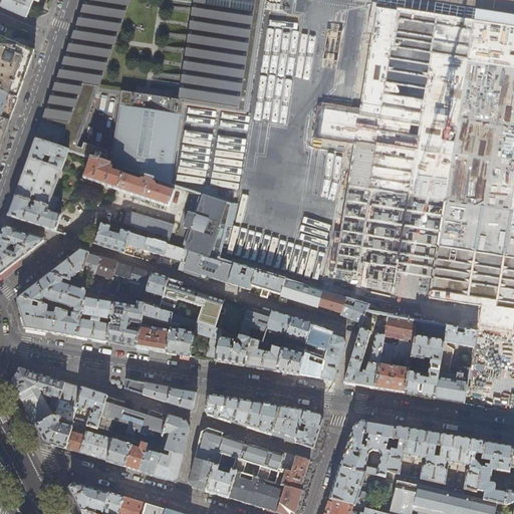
[(16,0),(3,0),(1,7),(14,13),(25,18),(33,0),(32,0),(21,0),(20,3),(18,2),(16,1),(16,0)]
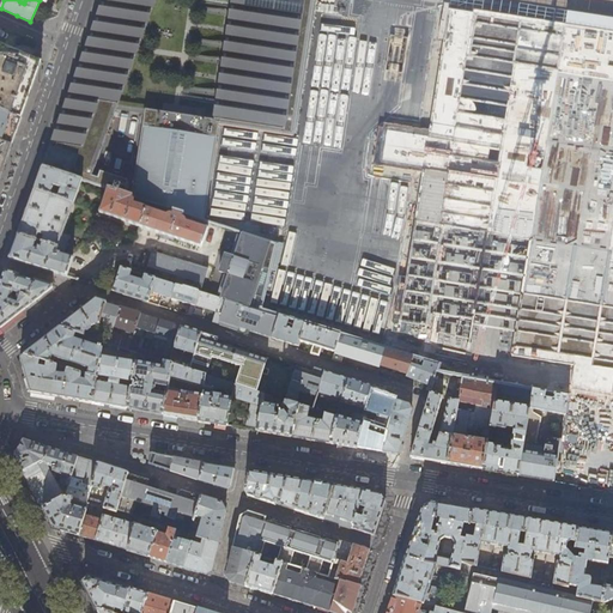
[(230,0),(225,38),(214,120),(213,125),(219,125),(293,138),(314,0),(103,0),(101,6),(93,26),(85,52),(56,131),(50,146),(78,156),(77,159),(73,171),(92,177),(96,167),(146,25),(155,0),(230,0)]
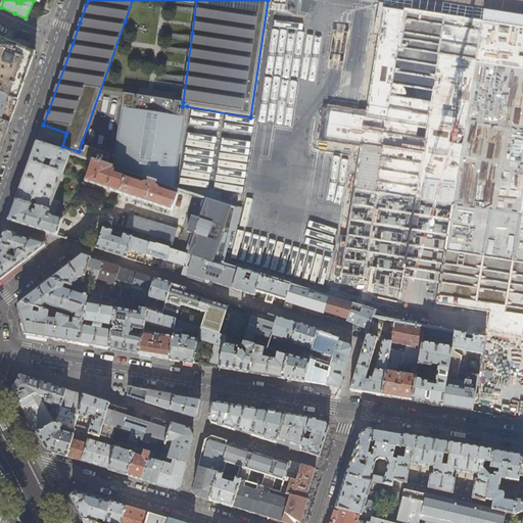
[(0,94),(17,102),(27,77),(35,54),(35,53),(0,38),(0,94)]
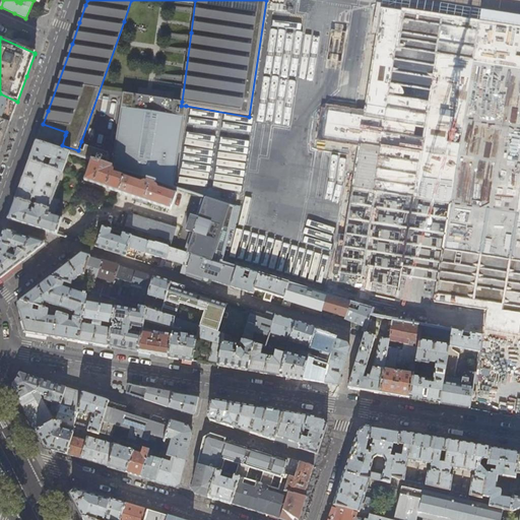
[(122,92),(120,107),(113,156),(112,167),(146,179),(155,181),(172,187),(174,180),(185,117),(186,106),(181,106),(182,102),(122,92)]
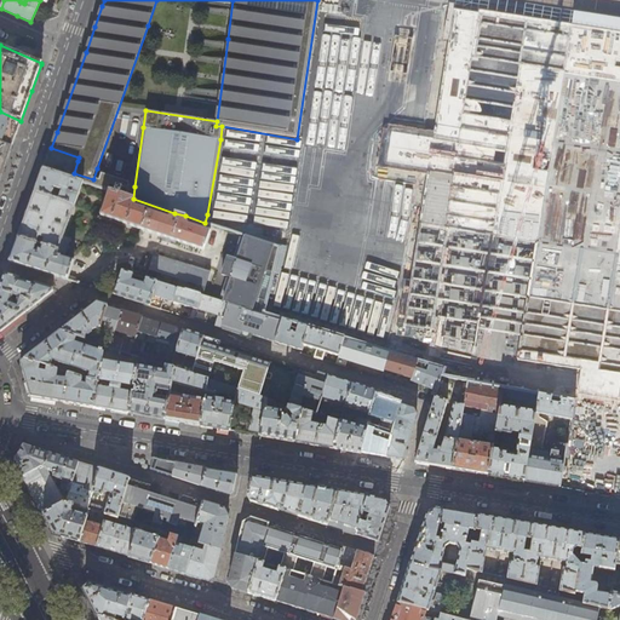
[(0,142),(11,148),(16,135),(21,121),(0,112),(0,142)]
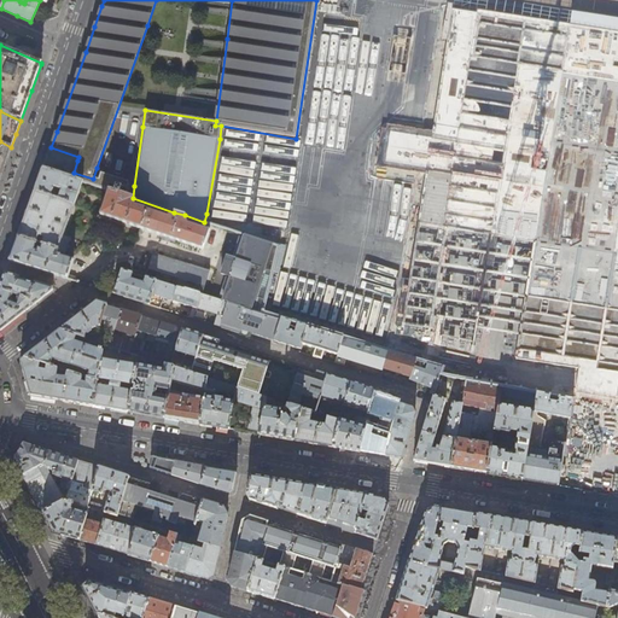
[(0,179),(5,165),(11,147),(0,141),(0,179)]
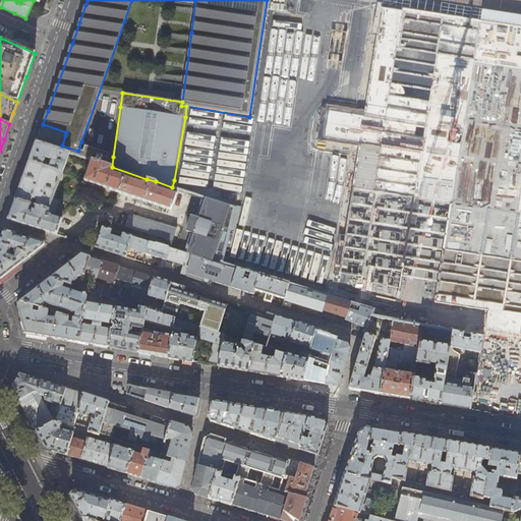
[(66,132),(43,124),(37,142),(69,154),(92,161),(107,166),(109,154),(84,146),(82,153),(78,151),(62,146),(65,135),(66,132)]
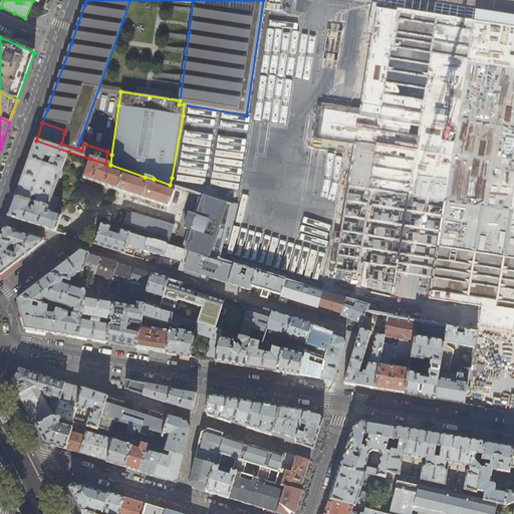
[(68,152),(36,141),(32,150),(29,160),(42,164),(43,160),(46,161),(47,158),(50,158),(48,162),(50,162),(48,167),(61,171),(68,152)]
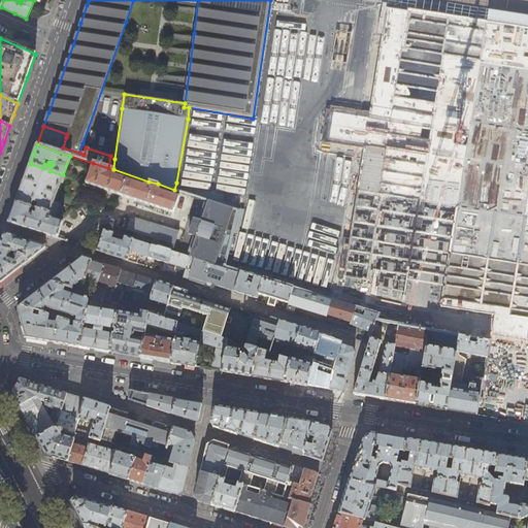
[(339,175),(340,158),(328,157),(327,175),(339,175)]
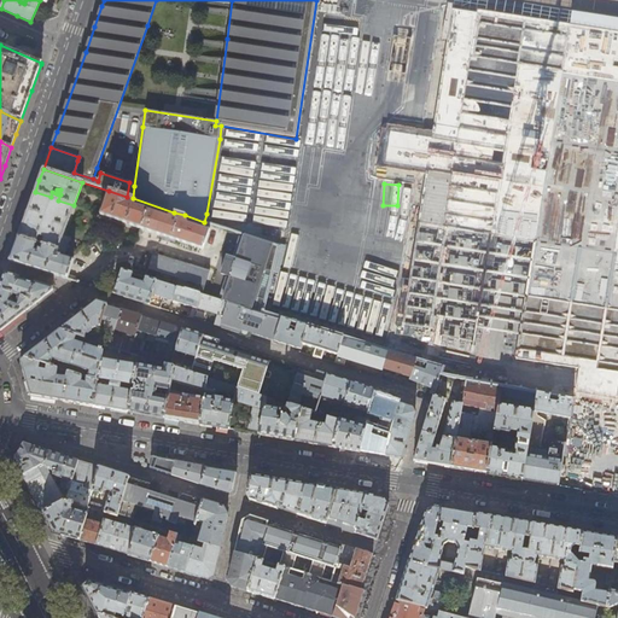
[(127,197),(109,191),(100,215),(203,249),(209,231),(187,225),(187,223),(186,221),(184,220),(185,215),(174,213),(174,216),(172,216),(170,216),(168,216),(168,217),(134,207),(134,205),(134,204),(133,203),(132,202),(133,198),(127,197)]
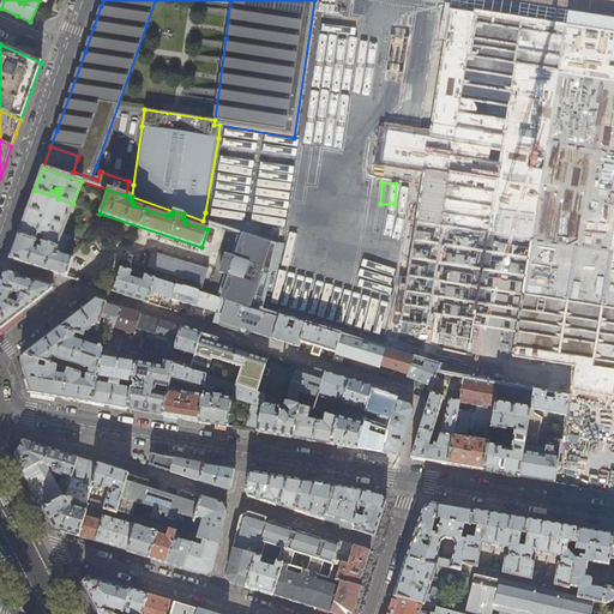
[(50,196),(35,191),(26,215),(18,236),(37,242),(40,235),(44,238),(42,244),(43,245),(58,250),(64,251),(66,246),(59,245),(73,204),(58,199),(50,196)]
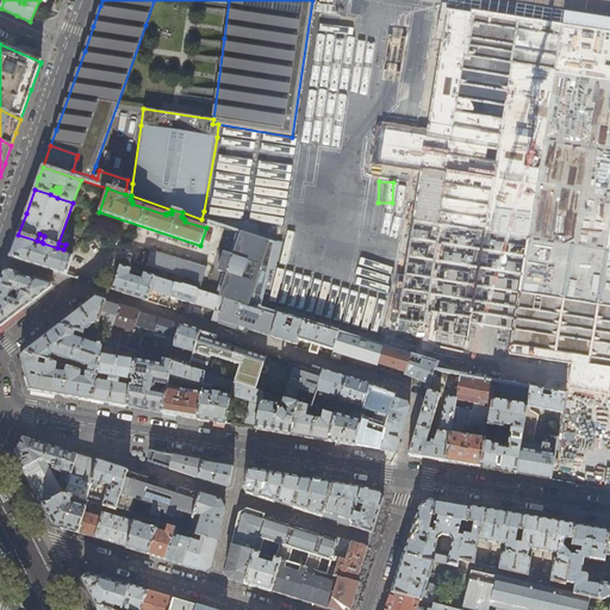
[(37,241),(18,235),(13,247),(10,257),(41,267),(66,275),(67,274),(67,272),(72,257),(60,253),(56,251),(57,248),(43,243),(42,248),(39,247),(38,250),(33,248),(37,241)]
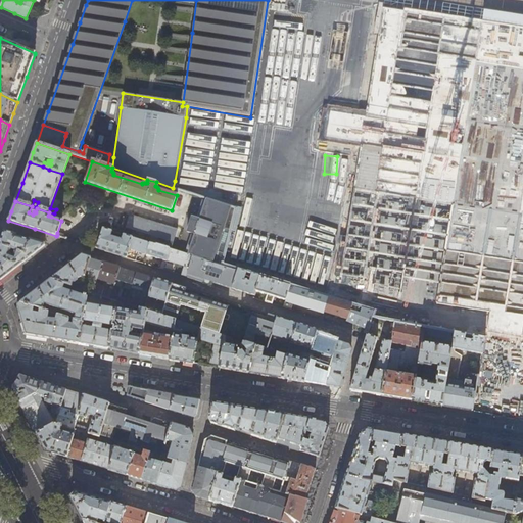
[(112,233),(103,230),(97,248),(111,253),(126,258),(129,249),(132,239),(123,236),(122,239),(111,236),(112,233)]
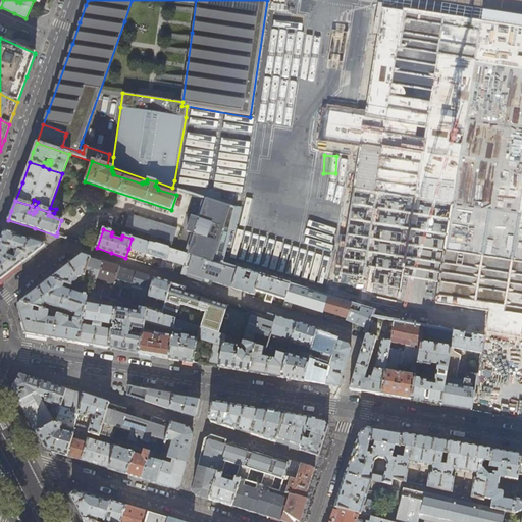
[(0,243),(0,279),(20,264),(45,245),(45,244),(4,231),(1,241),(0,243)]
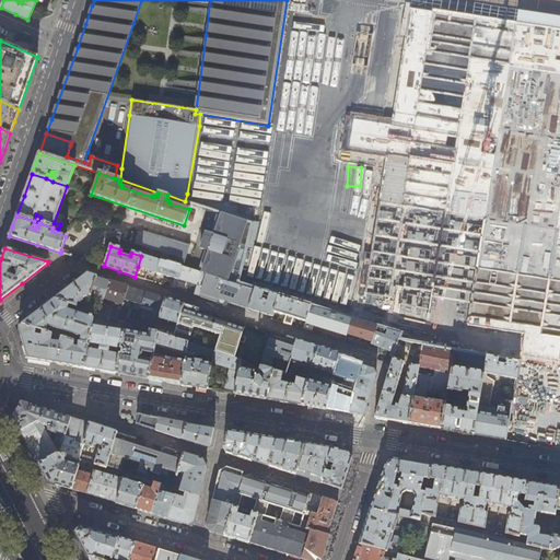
[(161,259),(142,254),(141,256),(138,267),(146,269),(158,273),(173,278),(172,288),(175,289),(182,267),(167,263),(165,268),(158,266),(159,263),(162,264),(163,261),(160,260),(161,259)]
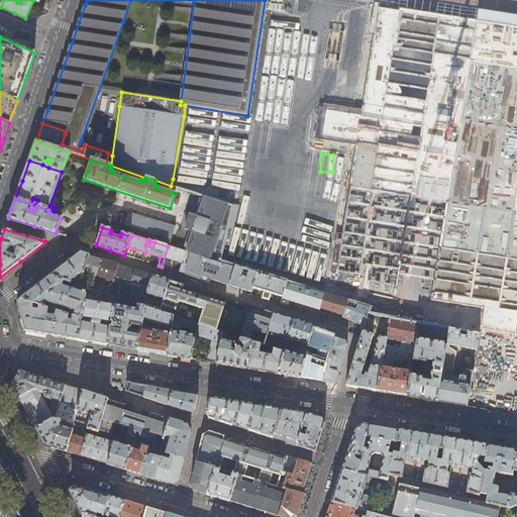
[(134,248),(127,246),(124,255),(133,257),(134,253),(132,252),(134,248)]
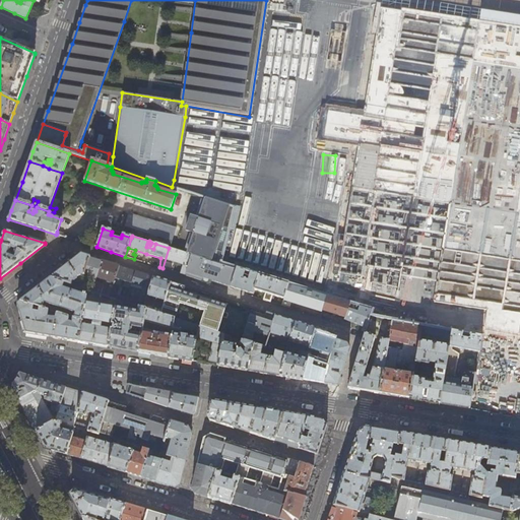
[(173,271),(175,263),(183,265),(180,274),(185,275),(190,254),(169,248),(163,268),(173,271)]
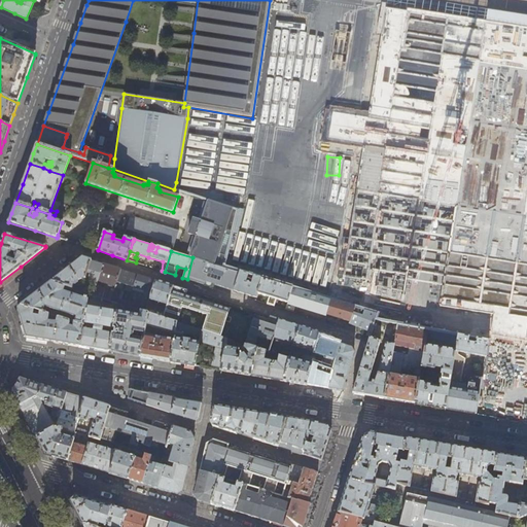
[(519,299),(526,256),(502,252),(495,294),(519,299)]
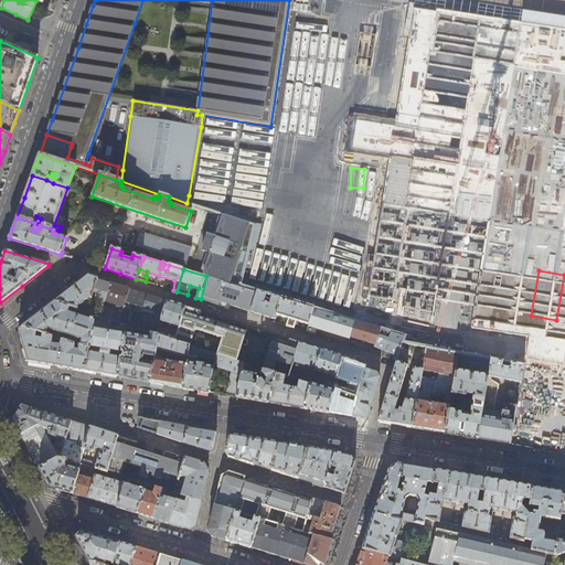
[(93,278),(88,276),(74,288),(55,302),(70,307),(77,309),(80,306),(82,306),(84,304),(84,301),(92,299),(97,279),(93,278)]
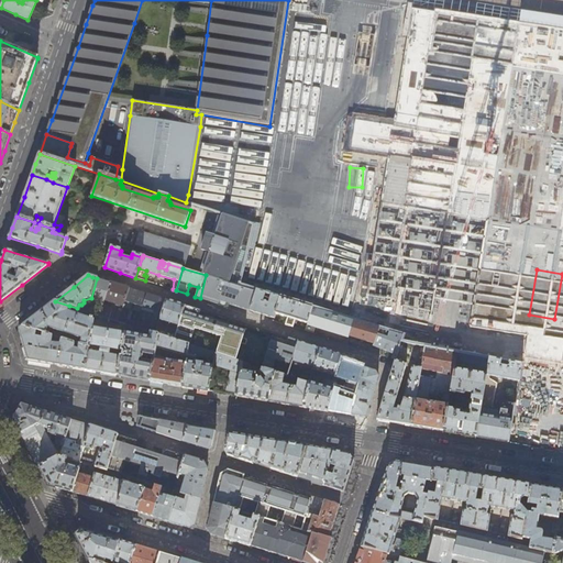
[(238,285),(206,275),(200,298),(212,301),(228,307),(231,305),(238,307),(250,310),(256,290),(238,285)]
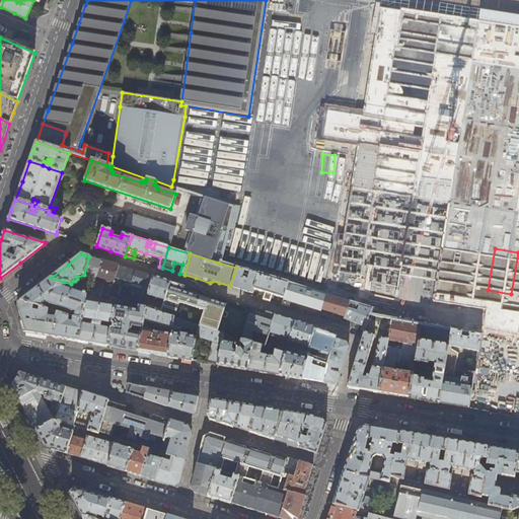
[(93,257),(89,256),(84,275),(90,277),(86,289),(88,290),(92,291),(102,261),(93,257)]
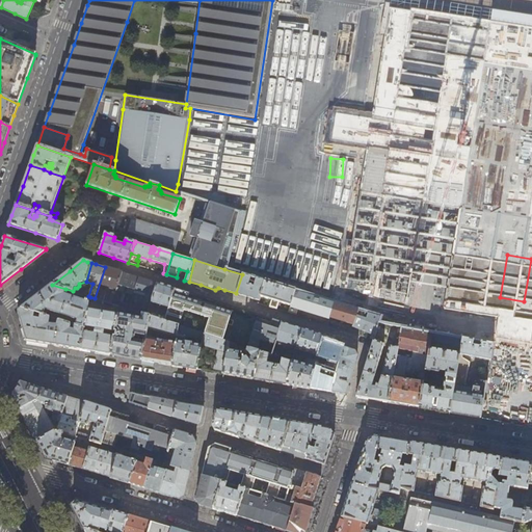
[(112,269),(105,267),(95,298),(103,301),(106,294),(106,293),(105,292),(101,290),(103,285),(114,288),(109,303),(111,303),(112,304),(122,272),(112,269)]
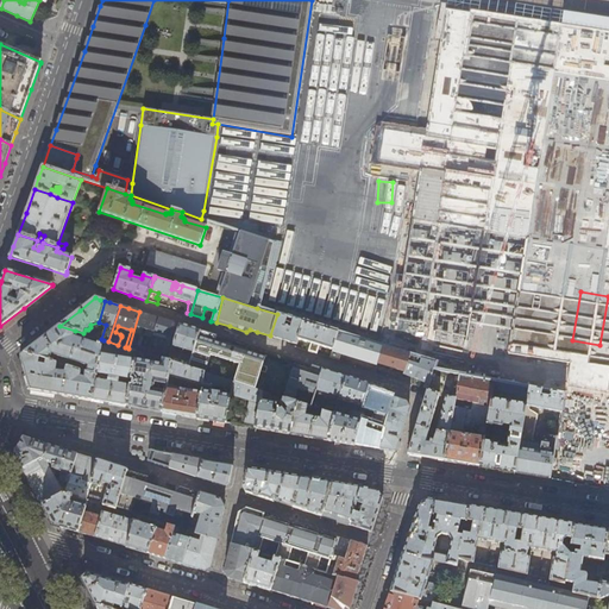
[(149,314),(139,312),(129,349),(138,351),(144,353),(148,355),(152,341),(154,341),(159,318),(149,314)]
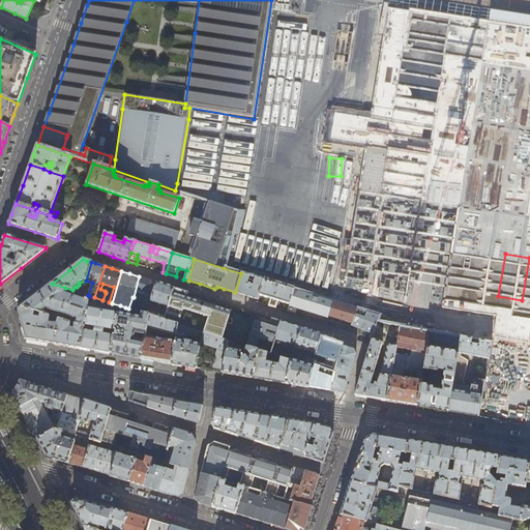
[(252,277),(241,273),(235,292),(246,296),(258,299),(259,295),(263,281),(255,277),(253,286),(246,284),(247,278),(251,280),(252,277)]
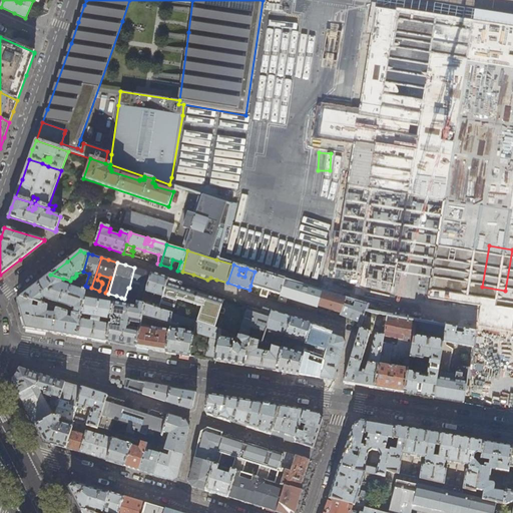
[(134,268),(129,288),(132,281),(139,283),(138,287),(140,288),(139,291),(135,303),(137,303),(142,305),(145,295),(146,292),(151,274),(143,271),(134,268)]
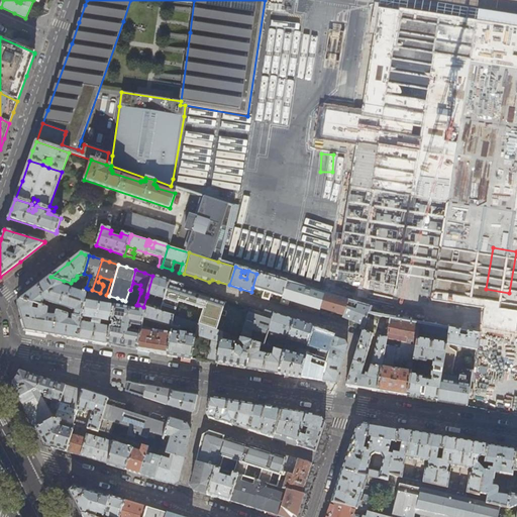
[(287,283),(256,274),(252,288),(268,293),(282,297),(287,283)]
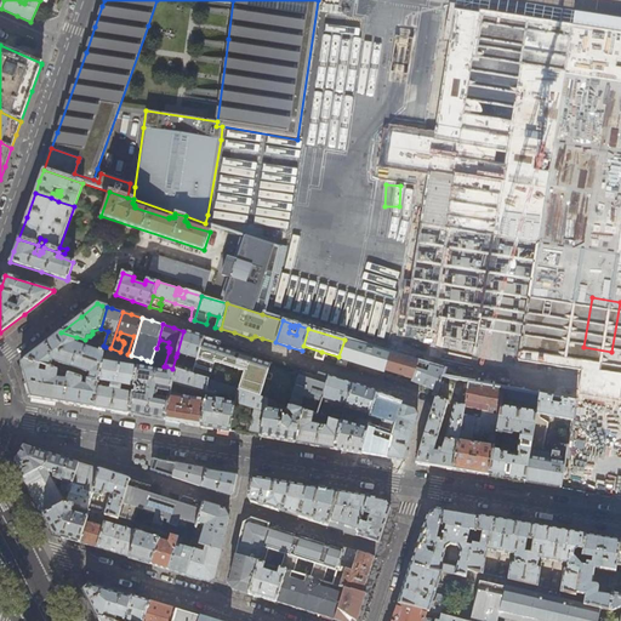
[(193,334),(183,331),(177,353),(197,359),(204,337),(193,334)]
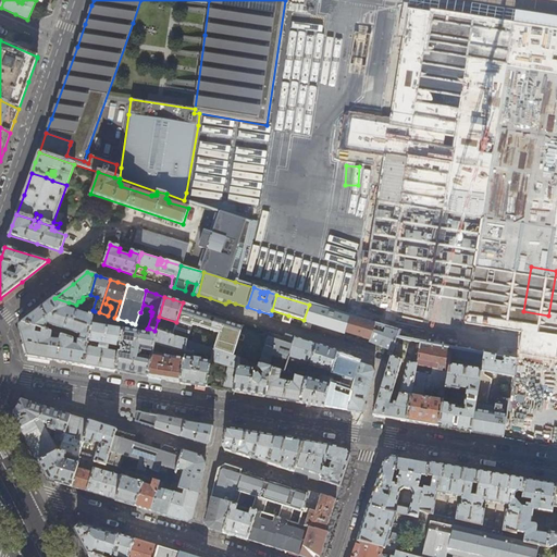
[(69,302),(54,298),(41,308),(23,323),(46,331),(48,324),(78,334),(76,339),(79,341),(88,344),(93,324),(94,318),(95,311),(93,310),(91,310),(90,317),(67,309),(69,302)]
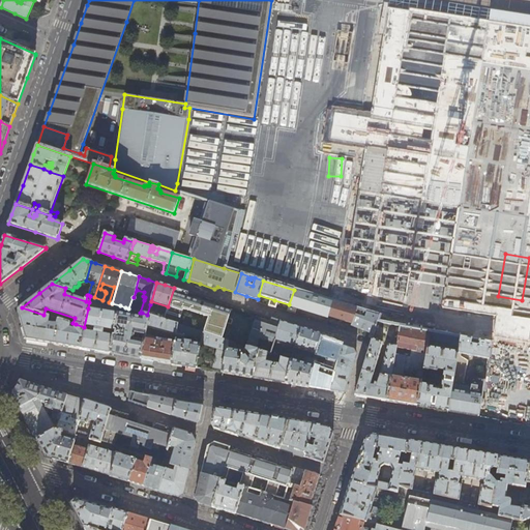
[(184,291),(174,288),(168,306),(167,310),(164,320),(178,325),(183,327),(187,312),(204,317),(199,331),(203,333),(222,340),(227,323),(231,324),(233,320),(229,319),(231,311),(217,306),(200,300),(187,297),(188,292),(184,291)]
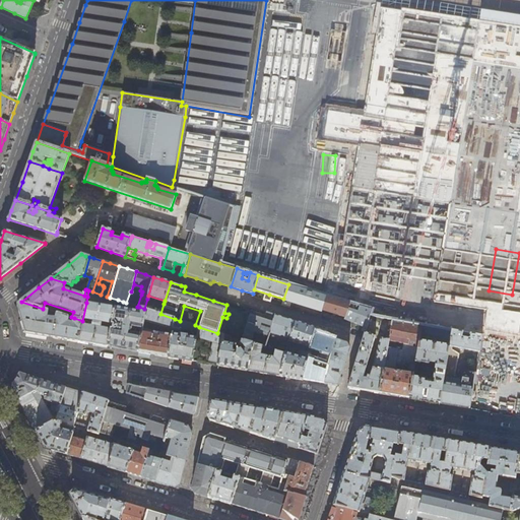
[(327,297),(288,284),(283,299),(281,306),(289,308),(290,301),(303,305),(322,311),(327,297)]
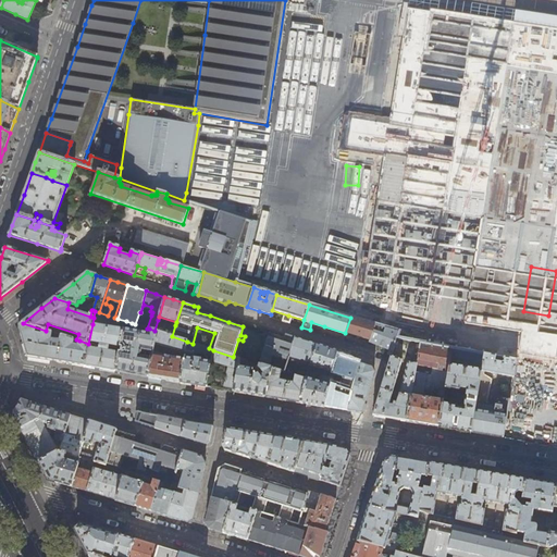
[(116,318),(114,318),(108,316),(99,312),(95,311),(94,318),(115,322),(116,318)]
